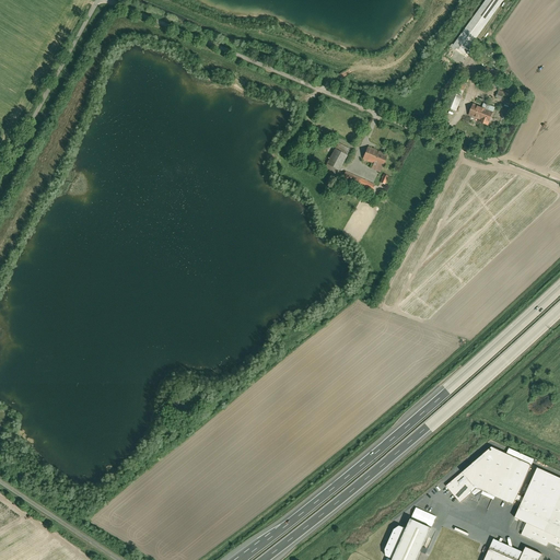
[(489,0),(453,50),(465,59),(506,0),(489,0)]
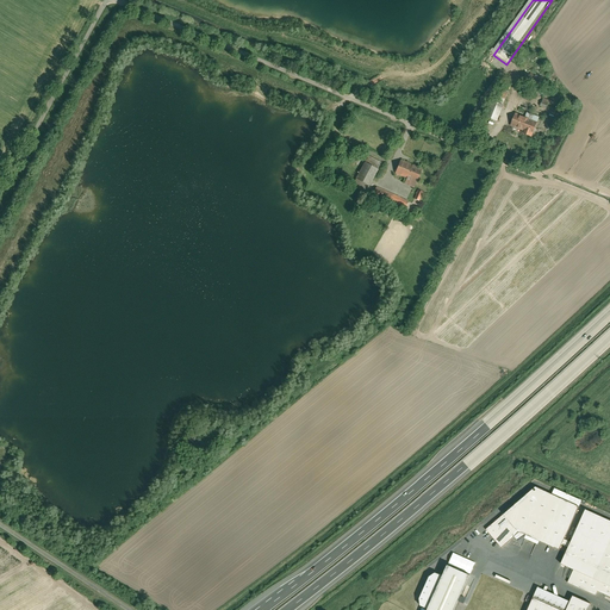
[(548,66),(545,75),(552,79),(556,69),(548,66)]
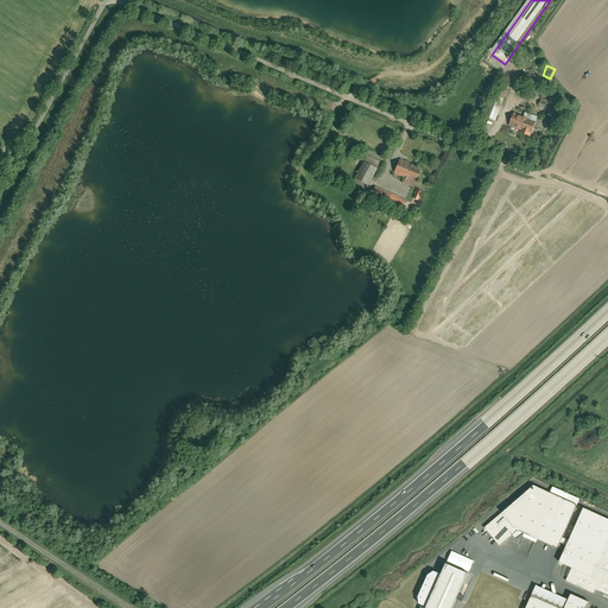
[(542,90),(545,82),(524,74),(520,82),(542,90)]
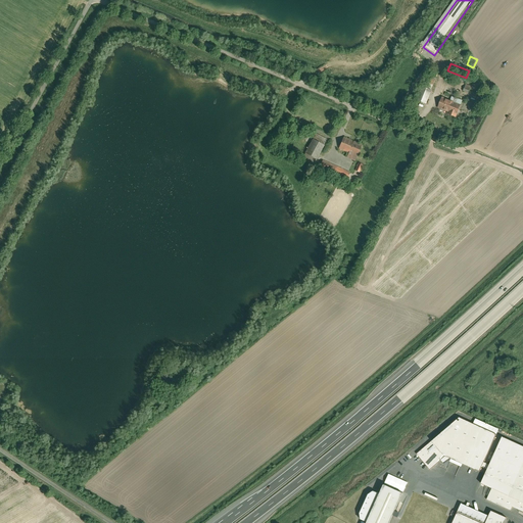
[(424,89),(418,102),(427,106),(433,93),(424,89)]
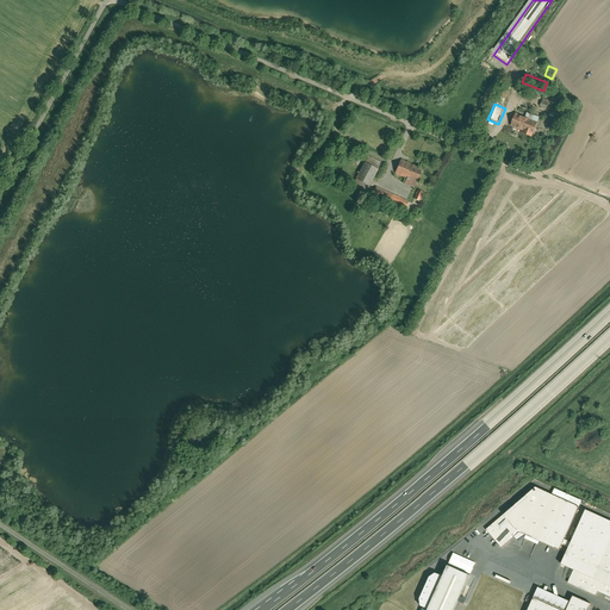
[(510,124),(534,135),(541,118),(528,112),(526,119),(515,114),(510,124)]
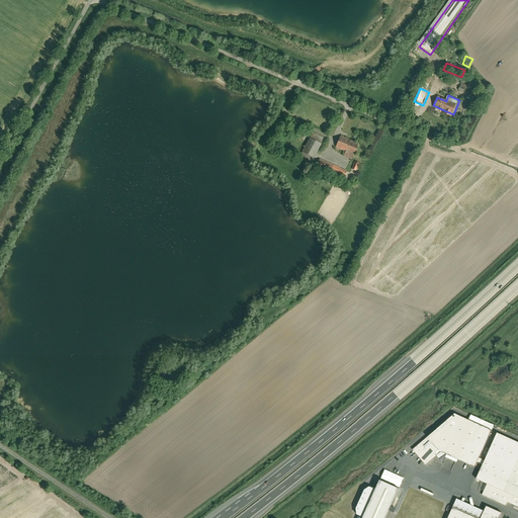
[(415,107),(408,104),(403,116),(410,119),(415,107)]
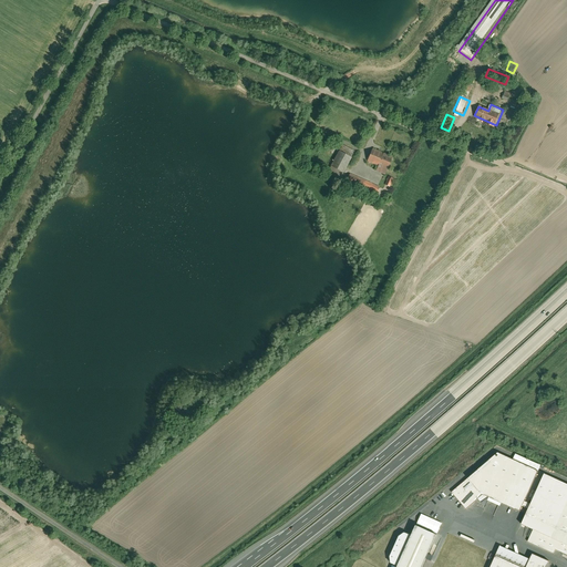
[(342,175),(356,151),(346,145),(336,164),(327,158),(323,166),(342,175)]
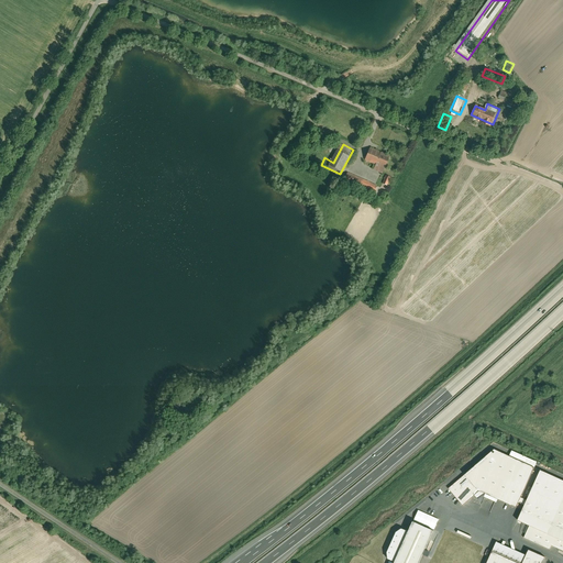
[(374,169),(384,174),(393,156),(373,147),(367,161),(376,164),(374,169)]
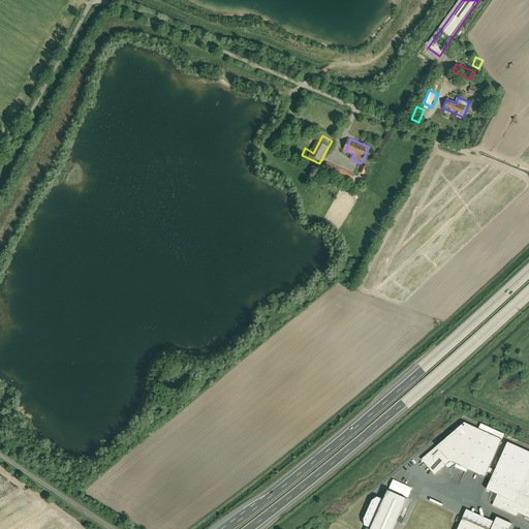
[(351,183),(354,176),(329,162),(324,169),(351,183)]
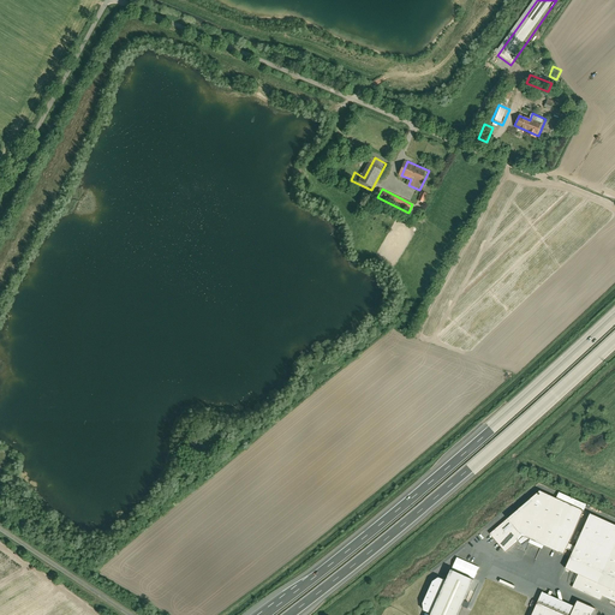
[(429,197),(422,193),(417,206),(424,208),(429,197)]
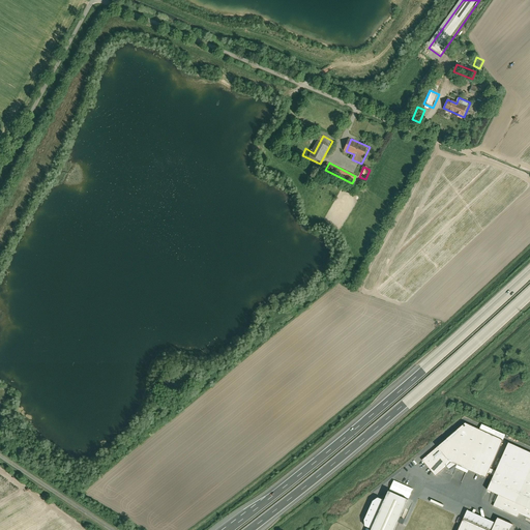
[(501,440),(463,423),(422,460),(433,474),(448,462),(484,477),(501,440)]
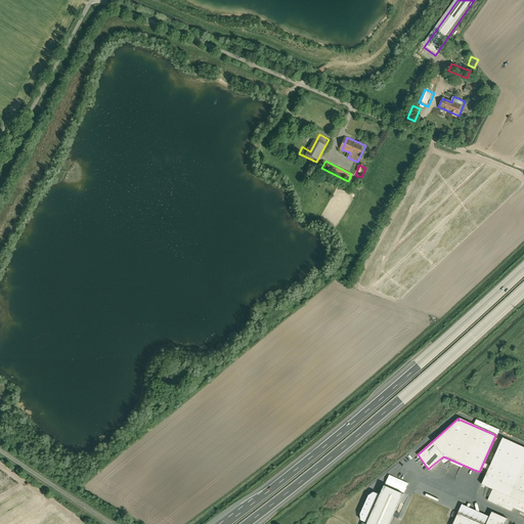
[(523,446),(503,437),(482,483),(492,488),(487,499),(513,511),(514,507),(523,511),(523,446)]
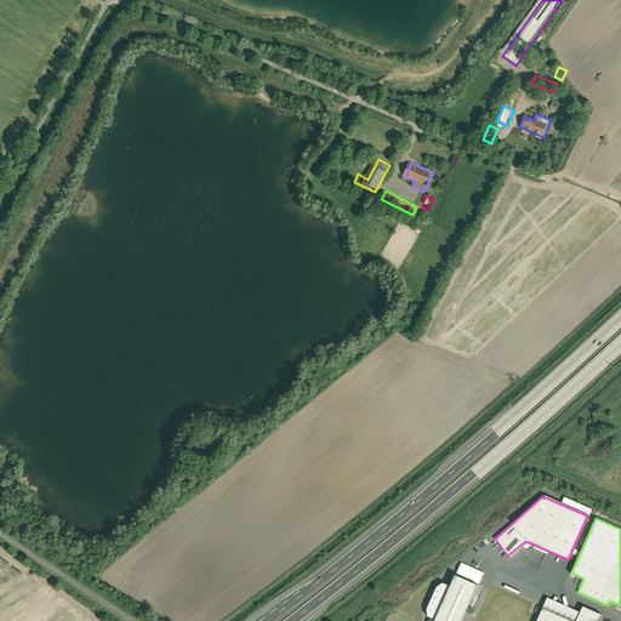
[(433,620),(462,620),(479,585),(456,574),(450,587),(443,584),(437,587),(427,610),(428,616),(434,619),(433,620)]
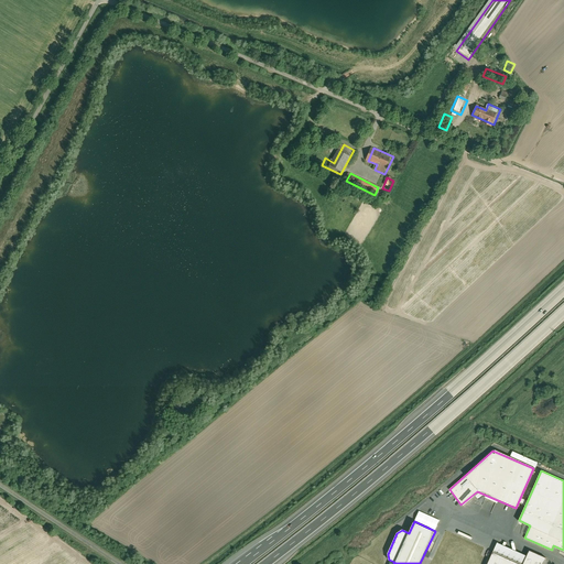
[(523,563),(494,550),(486,563),(542,563),(545,557),(530,551),(523,563)]
